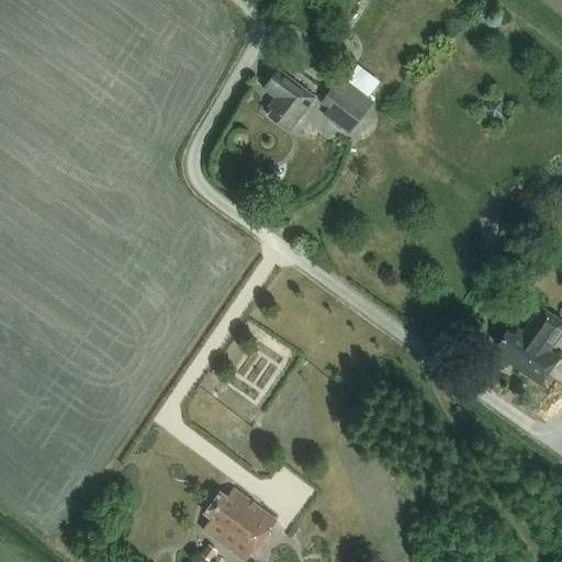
[(315,97),(278,68),(262,88),(274,98),(268,107),(271,110),(268,114),(289,131),(315,97)]
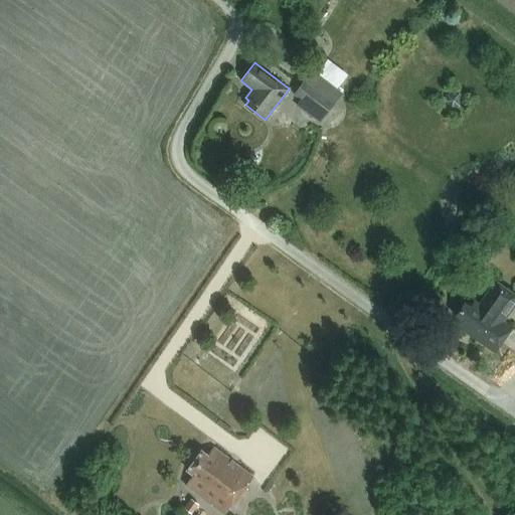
[(342,94),(313,72),(297,94),(304,100),(298,107),(320,123),(342,94)]
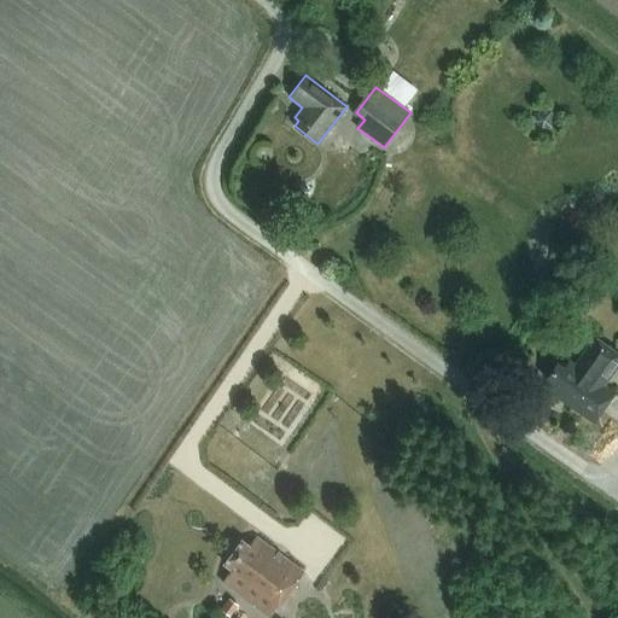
[(552,128),(552,112),(536,112),(536,124),(544,128),(552,128)]
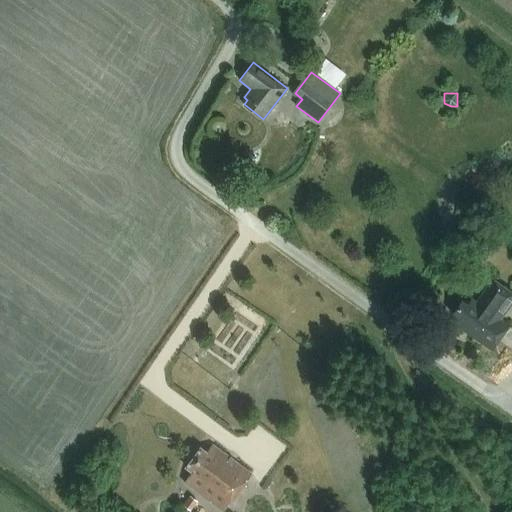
[(511,293),(493,280),(477,303),(472,299),(468,305),(462,301),(453,314),(459,319),(454,324),(492,351),(510,325),(501,319),(511,303),(511,293)]
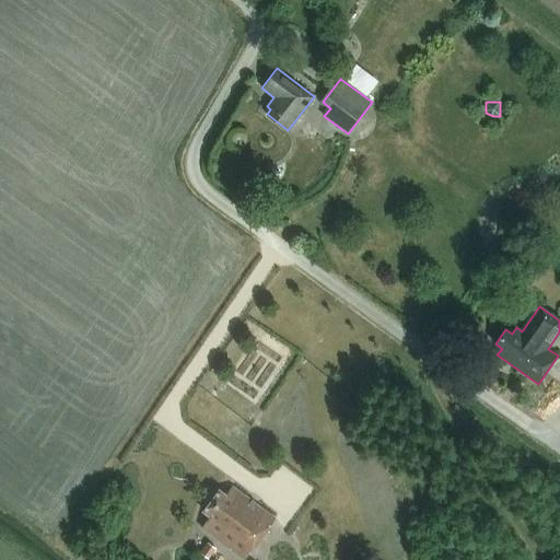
[(228,543),(249,558),(278,520),(234,488),(228,497),(221,492),(207,512),(212,516),(203,529),(225,545),(228,543)]
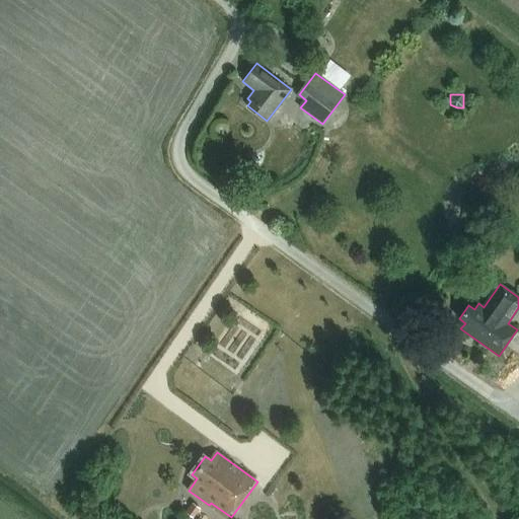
[(201,509),(193,503),(186,513),(194,518),(201,509)]
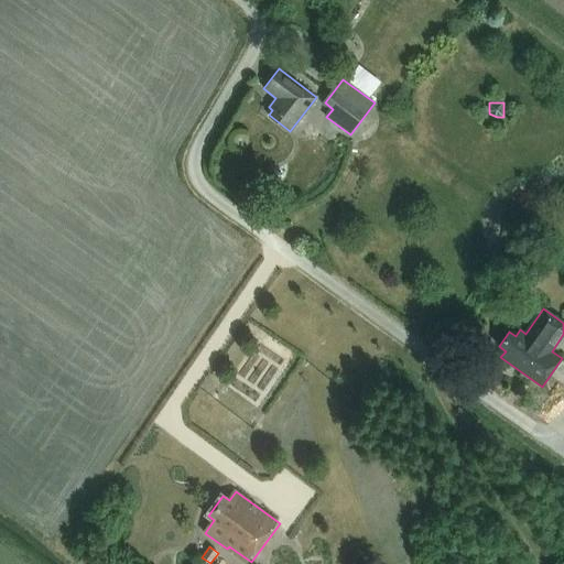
All buildings are outlined.
